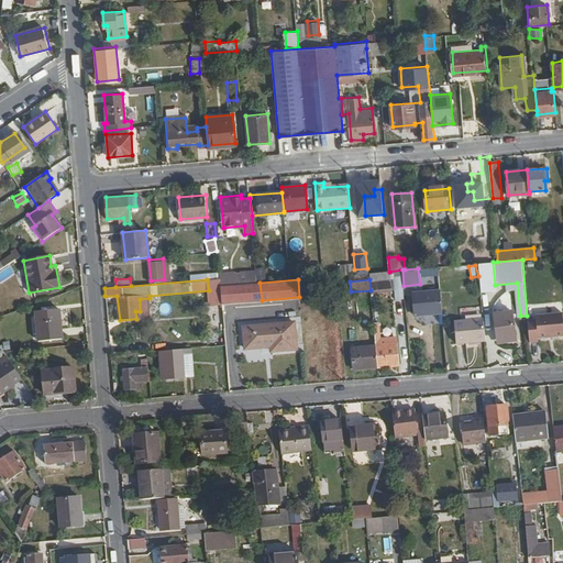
[(262,300),(260,283),(220,286),(222,304),(262,300)]
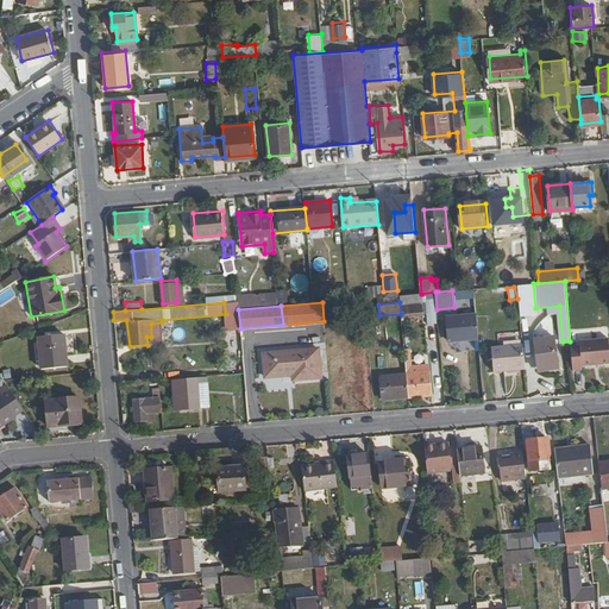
[(478,338),(476,314),(446,316),(449,340),(478,338)]
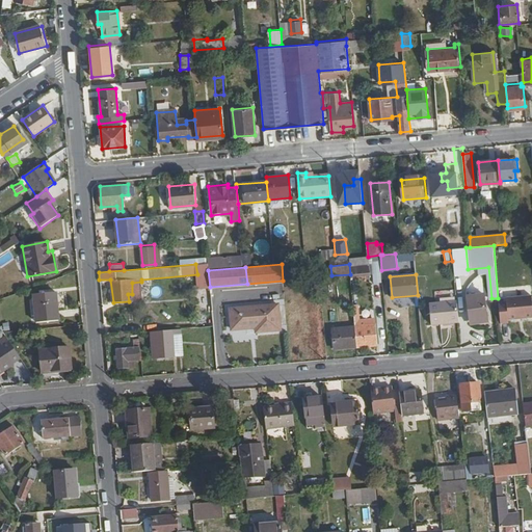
[(486,320),(484,293),(471,294),(471,291),(467,291),(470,318),(479,317),(479,321),(486,320)]
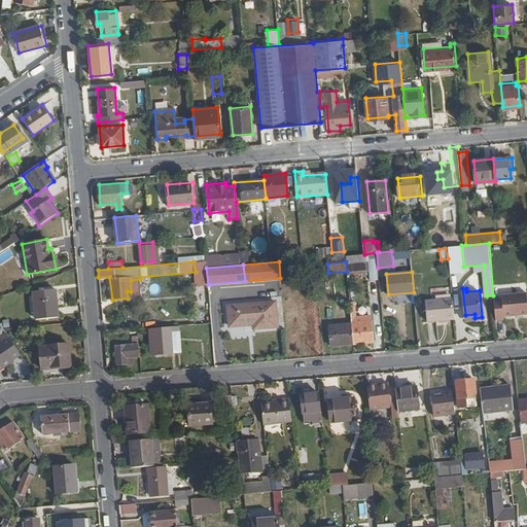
[(59,318),(57,290),(34,291),(35,320),(59,318)]
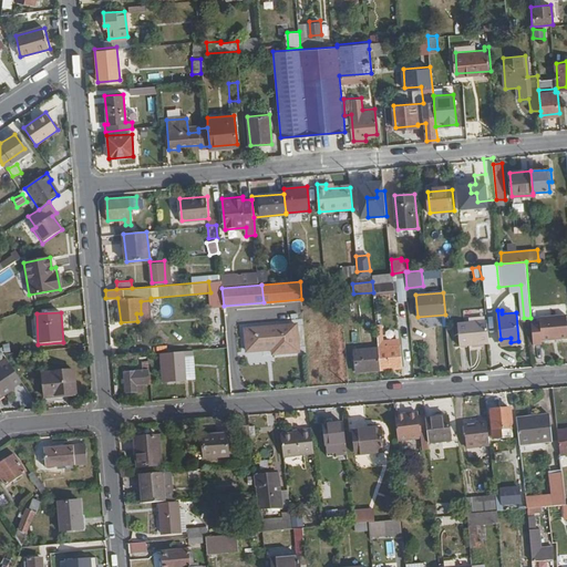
[(566,339),(566,315),(540,317),(540,320),(533,321),(534,344),(543,344),(543,341),(566,339)]
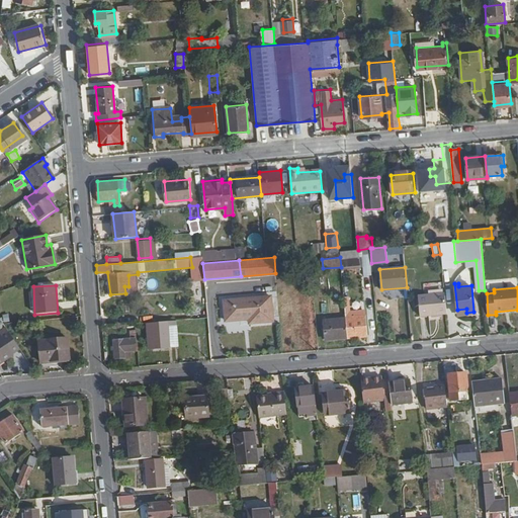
[(447,313),(445,292),(418,295),(421,315),(447,313)]
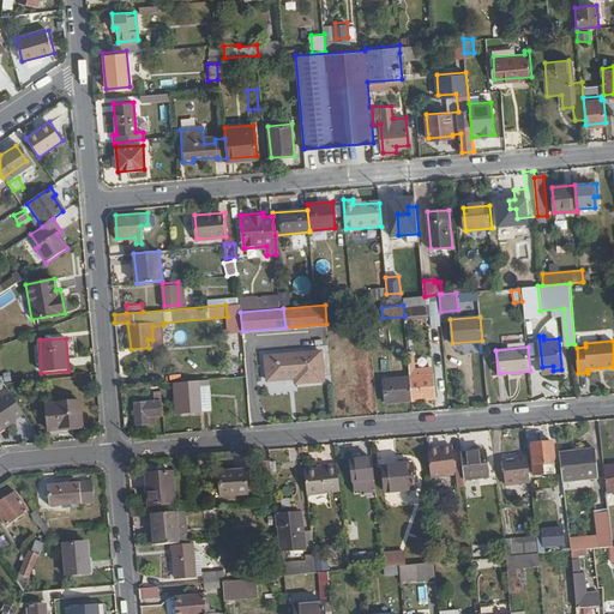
[(323,381),(320,351),(288,354),(289,378),(296,378),(296,384),(323,381)]
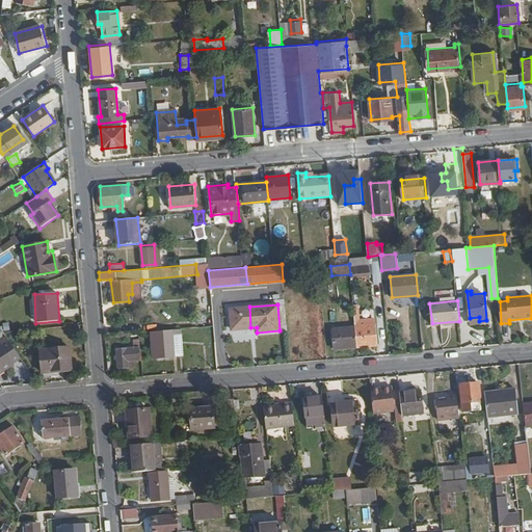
[(250,327),(249,307),(230,308),(232,328),(250,327)]
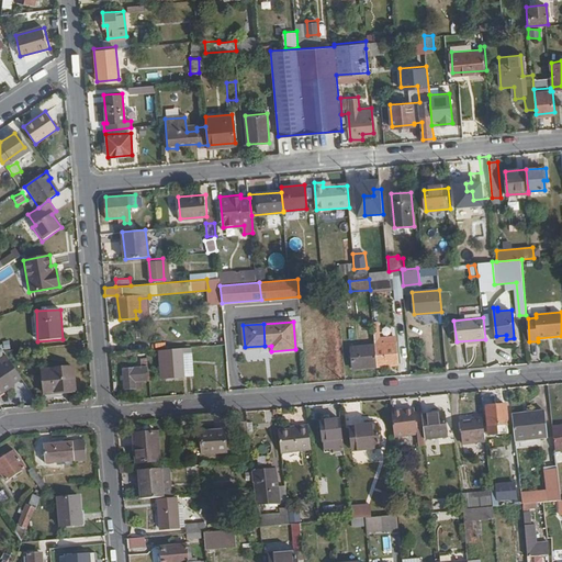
[(397,364),(396,344),(375,345),(378,367),(397,364)]
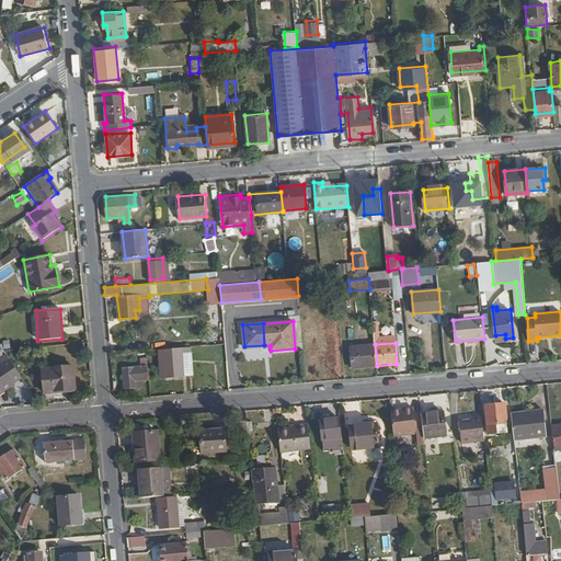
[(377,366),(375,344),(351,345),(353,368),(377,366)]
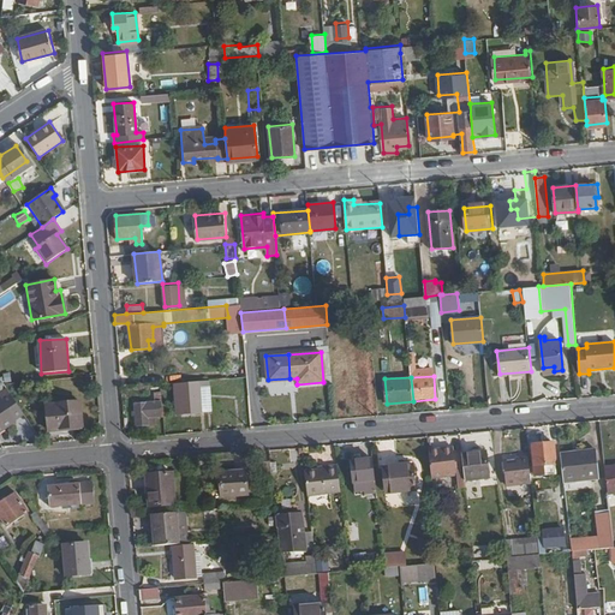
[(0,430),(15,421),(7,410),(17,404),(1,381),(0,382),(0,430)]
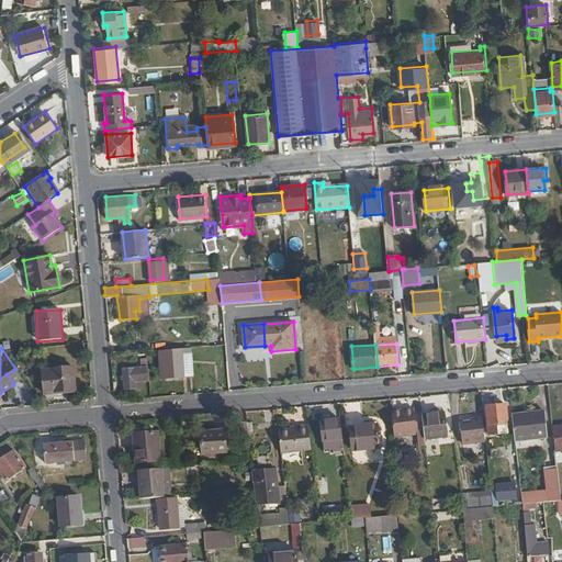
[(186,375),(183,353),(193,352),(193,348),(160,350),(161,363),(165,363),(166,378),(186,375)]
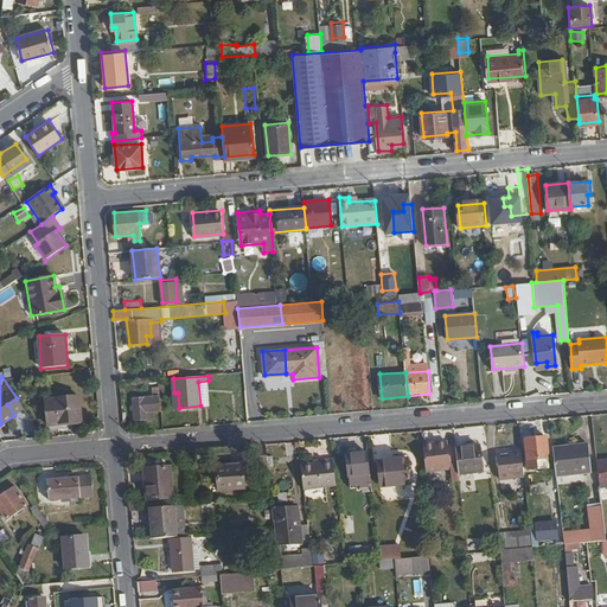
[(149,408),(161,407),(160,396),(131,398),(133,420),(151,419),(149,408)]
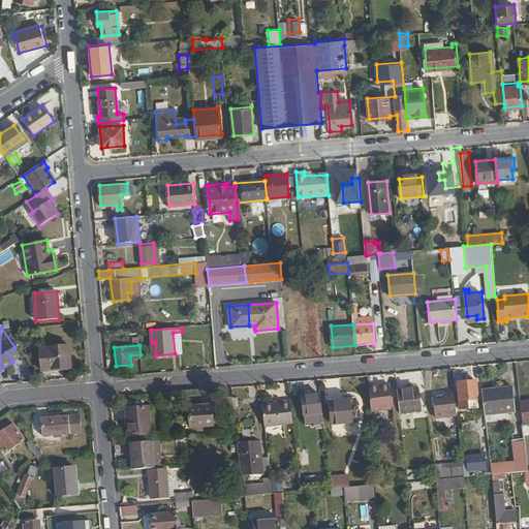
[(72,369),(69,346),(41,349),(42,371),(72,369)]
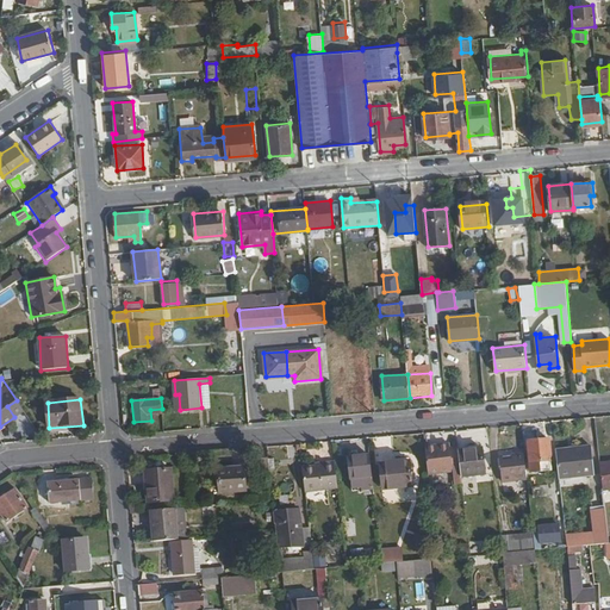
[(551,470),(547,439),(527,440),(529,472),(551,470)]
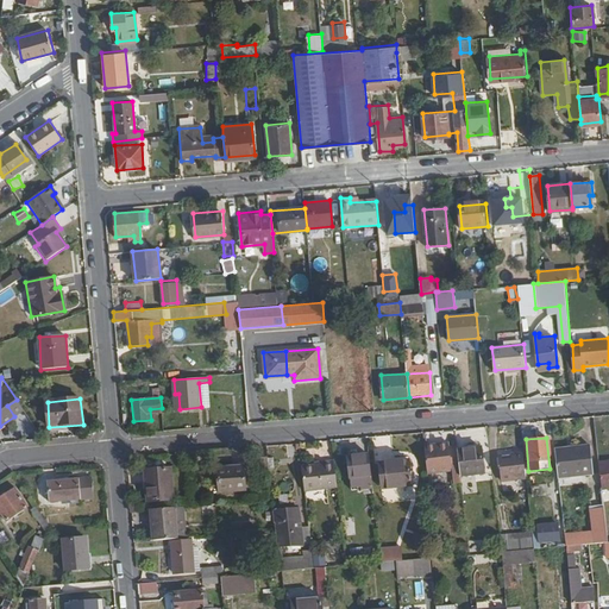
[(457,447),(457,445),(450,445),(449,443),(425,444),(427,472),(452,470),(452,482),(460,482),(459,473),(457,447)]
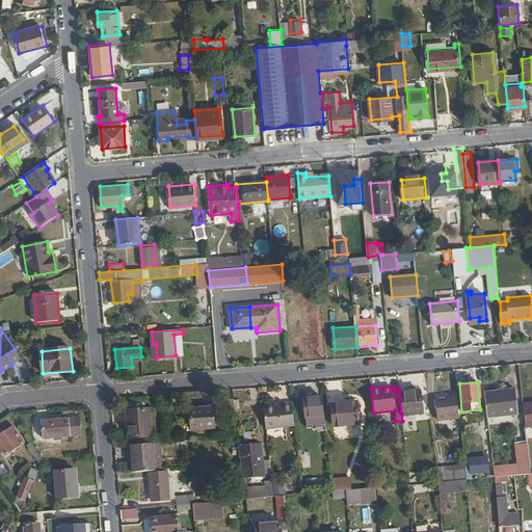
[(517,414),(514,388),(505,389),(505,393),(486,395),(488,418),(517,414)]
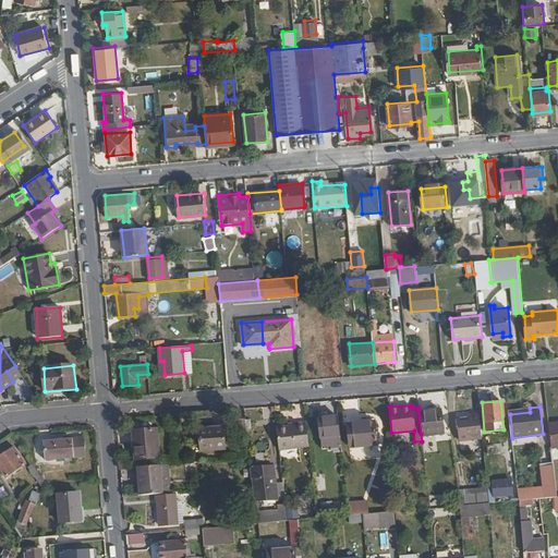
[(443,433),(440,408),(419,410),(421,434),(443,433)]
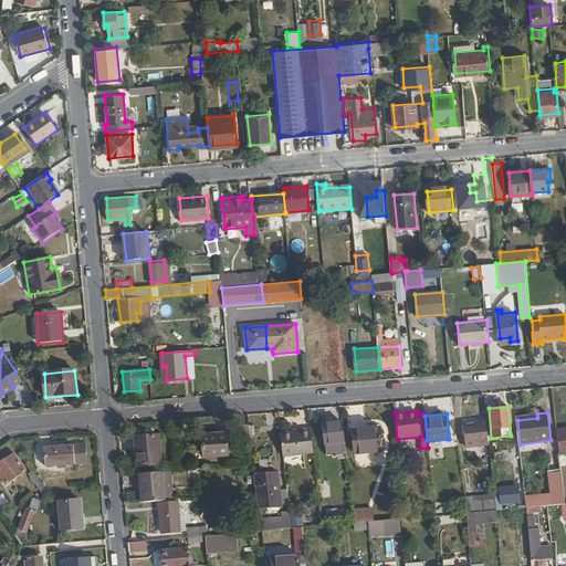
[(489,443),(485,415),(477,416),(478,421),(463,423),(464,444),(489,443)]
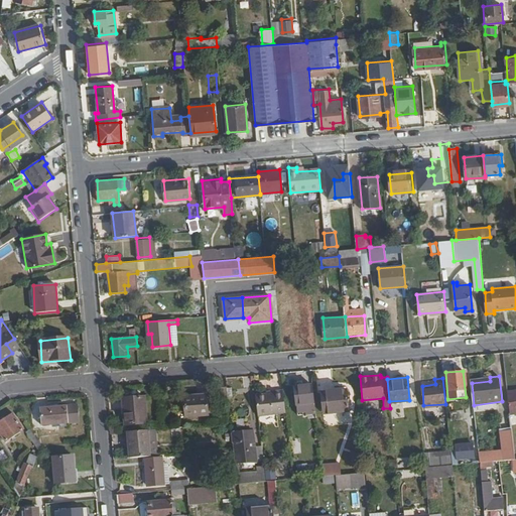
[(313,402),(312,385),(294,386),(296,404),(313,402)]
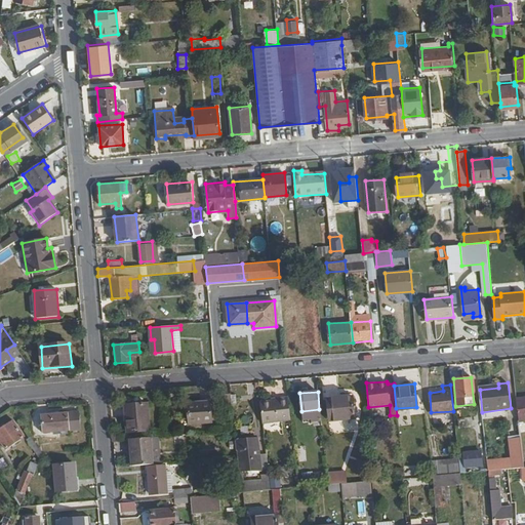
[(355,416),(354,396),(326,398),(328,418),(355,416)]
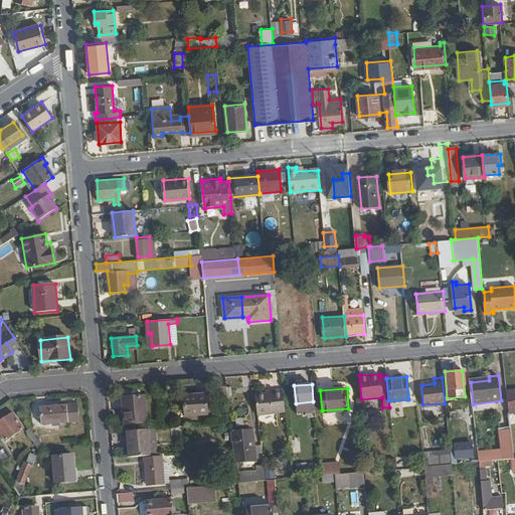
[(284,411),(282,389),(266,390),(266,392),(255,393),(258,413),(284,411)]
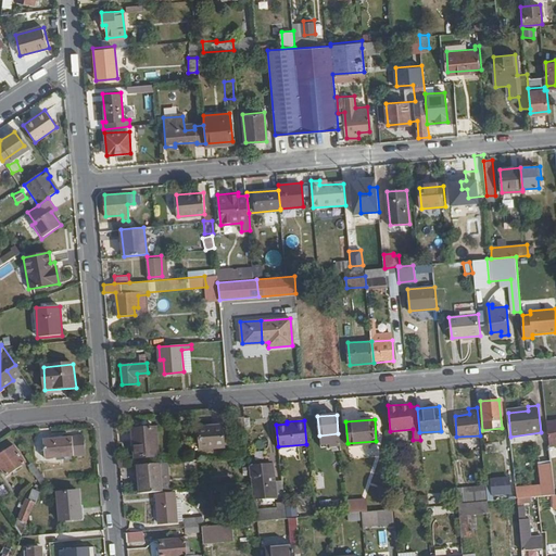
[(555,442),(555,420),(546,421),(548,443),(555,442)]
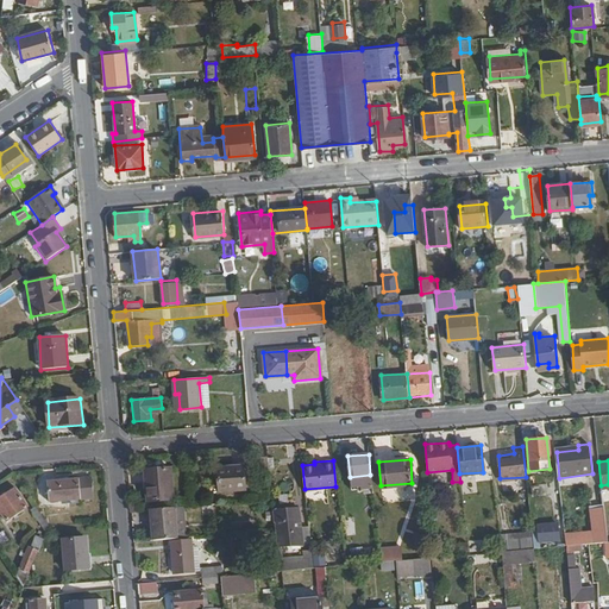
[(248,489),(245,464),(219,468),(220,491),(248,489)]
